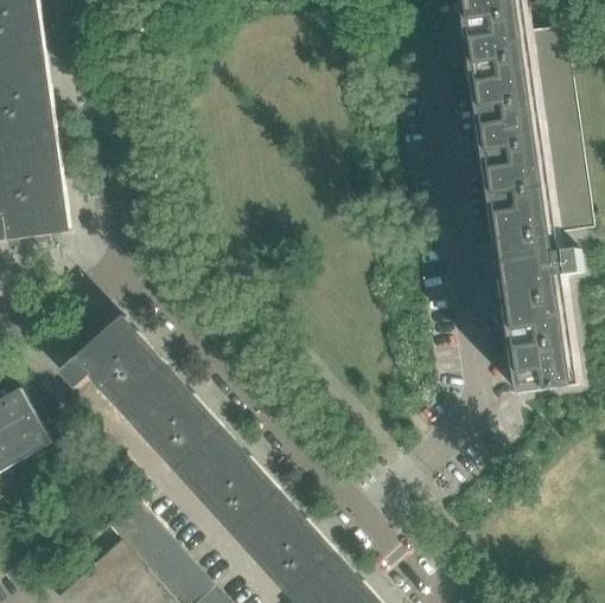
[(68,228),(44,62),(34,0),(0,0),(0,188),(4,212),(0,212),(0,239),(71,230),(70,228),(68,228)]
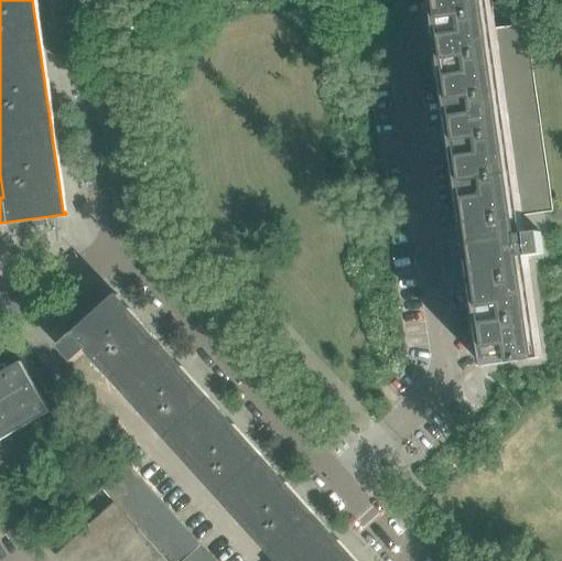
[(551,208),(525,22),(494,27),(489,0),(428,0),(460,223),(466,222),(467,236),(458,237),(461,255),(460,255),(457,257),(457,260),(458,262),(461,263),(463,263),(465,261),(466,259),(471,258),(474,279),(468,280),(481,364),(540,356),(526,254),(541,251),(538,229),(522,233),(519,213),(551,208)]
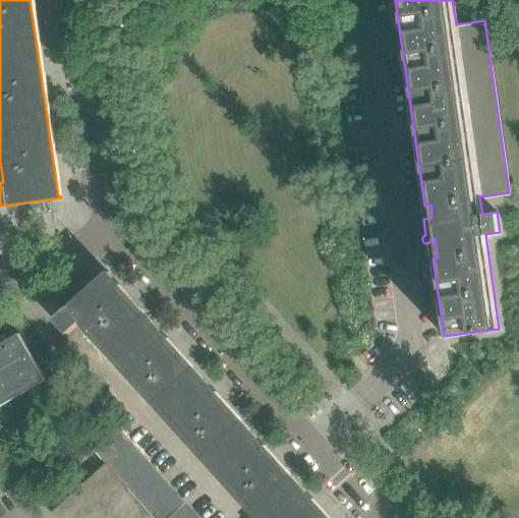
[(327,517),(228,408),(105,273),(107,271),(106,270),(52,318),(65,332),(77,321),(113,360),(255,517),(327,517)]
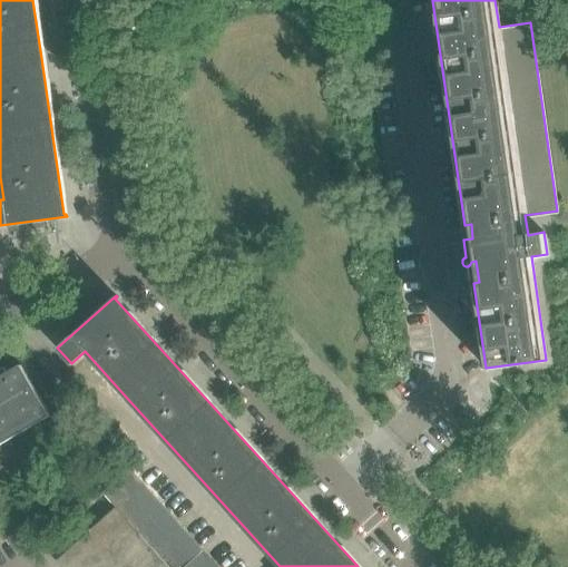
[(0,442),(49,414),(19,363),(0,374),(0,442)]
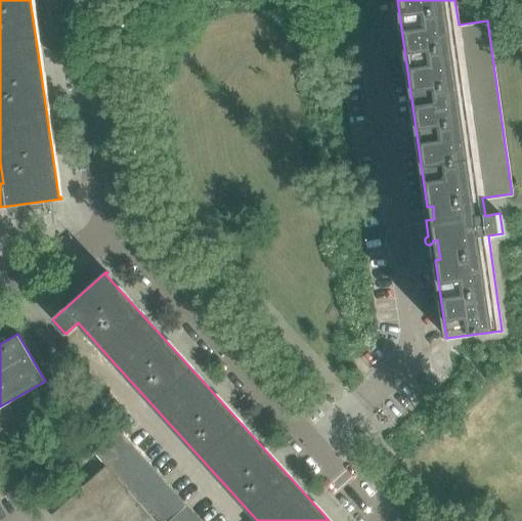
[(165,520),(184,504),(118,430),(93,451),(104,464),(50,514),(56,520),(165,520)]
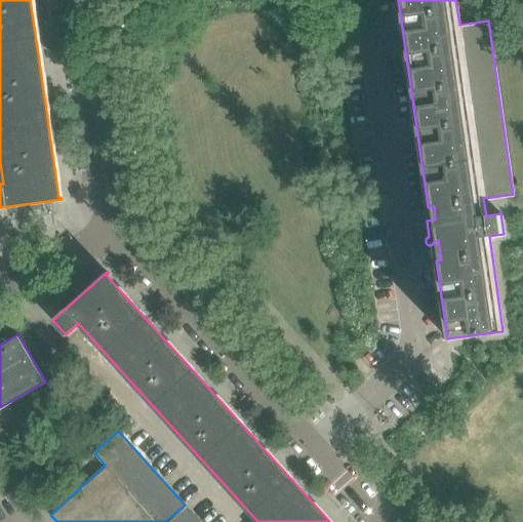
[(200,521),(185,505),(165,521),(200,521)]
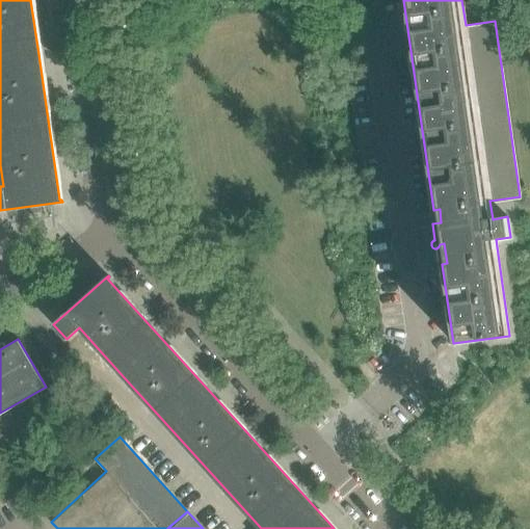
All buildings are outlined.
